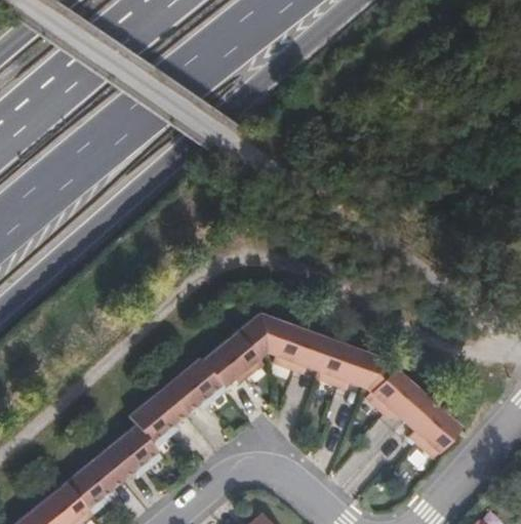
[(268,352),(261,315),(239,332),(261,357),(268,352)]
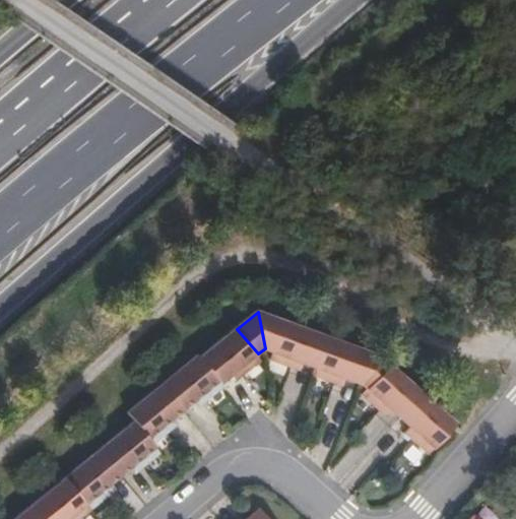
[(276,351),(287,322),(258,312),(265,348),(276,351)]
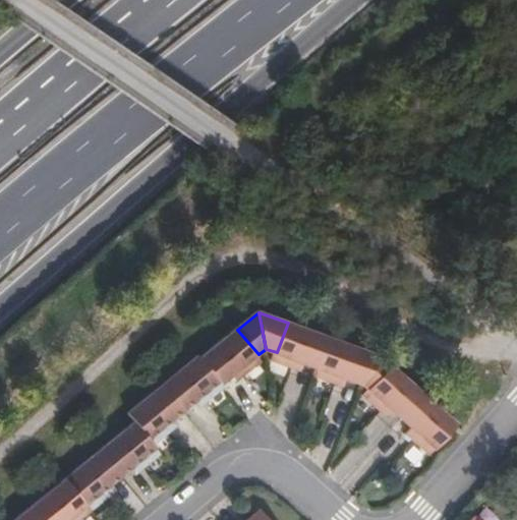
[(319,368),(330,338),(288,323),(277,352),(275,359),(304,370),(307,364),(319,368)]
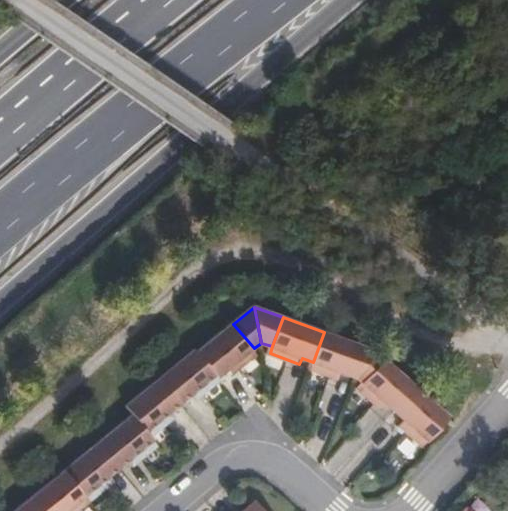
[(259,354),(254,348),(233,324),(198,353),(220,377),(230,369),(235,374),(259,354)]
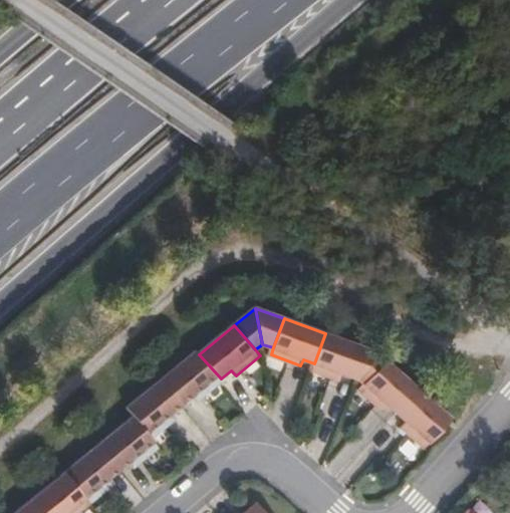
[(357,378),(367,349),(325,333),(314,363),(313,370),(342,380),(344,374),(357,378)]
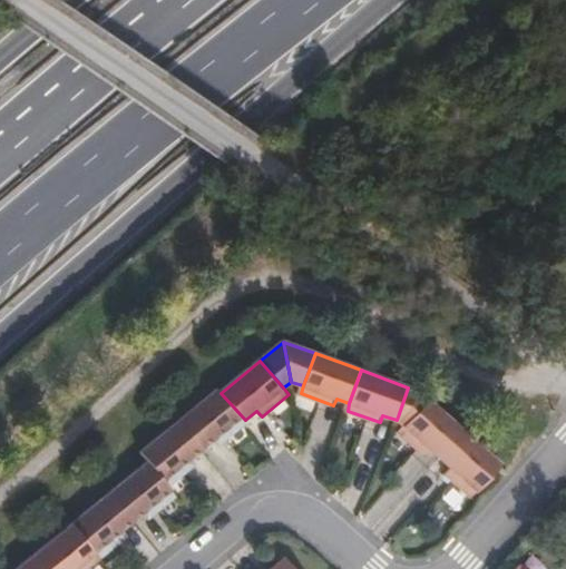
[(401,422),(419,391),(408,388),(397,420),(401,422)]
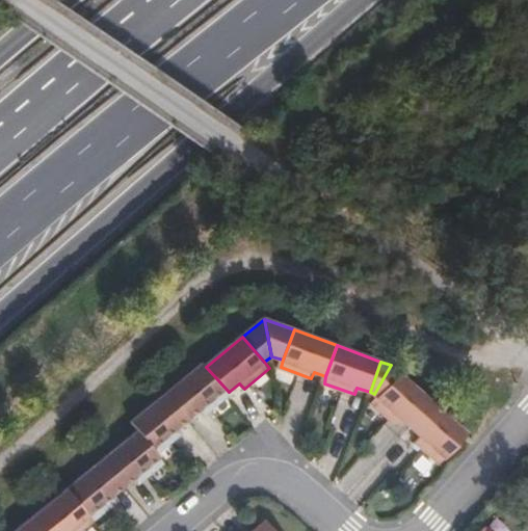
[(190,419),(201,410),(206,416),(231,394),(229,392),(206,367),(204,364),(168,394),(190,419)]
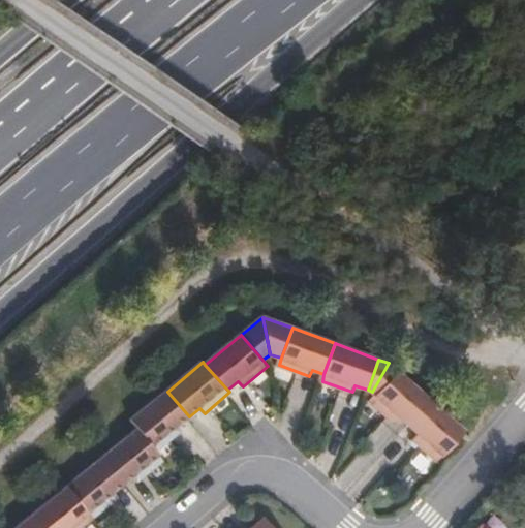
[(376,396),(398,371),(389,363),(372,392),(376,396)]
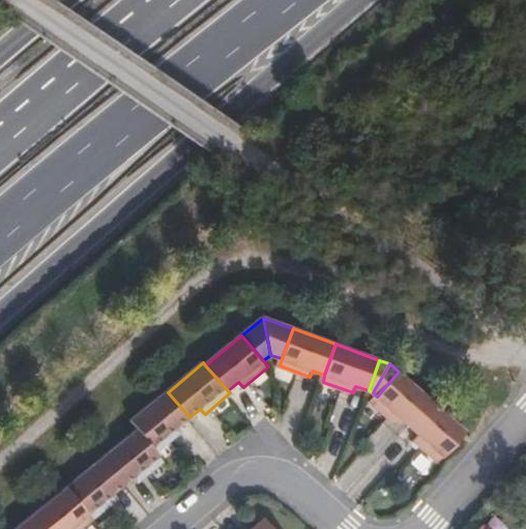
[(433,403),(399,372),(377,397),(372,402),(398,423),(403,418),(412,428),(433,403)]
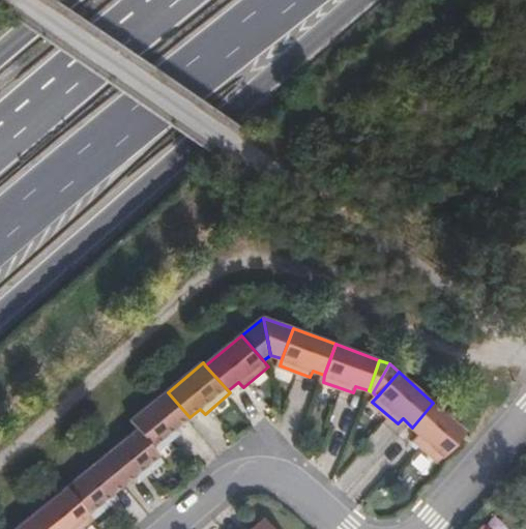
[(183,433),(178,428),(190,417),(168,392),(132,422),(138,430),(158,452),(176,439),(183,433)]
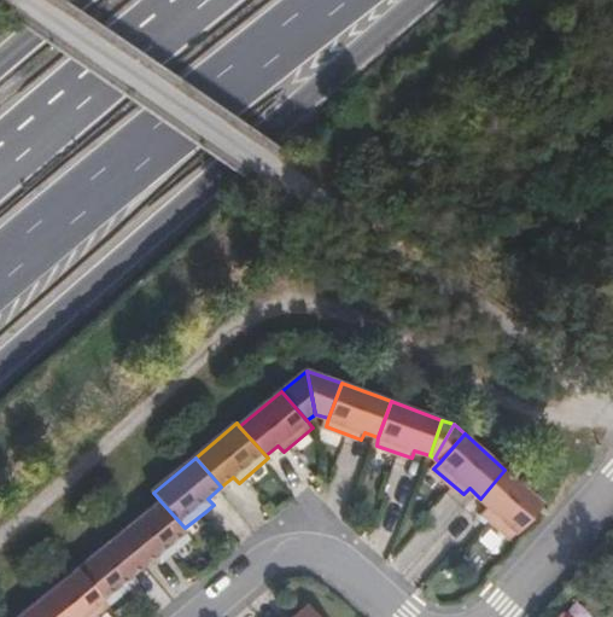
[(546,505),(505,470),(480,499),(491,508),(485,514),(514,540),(546,505)]
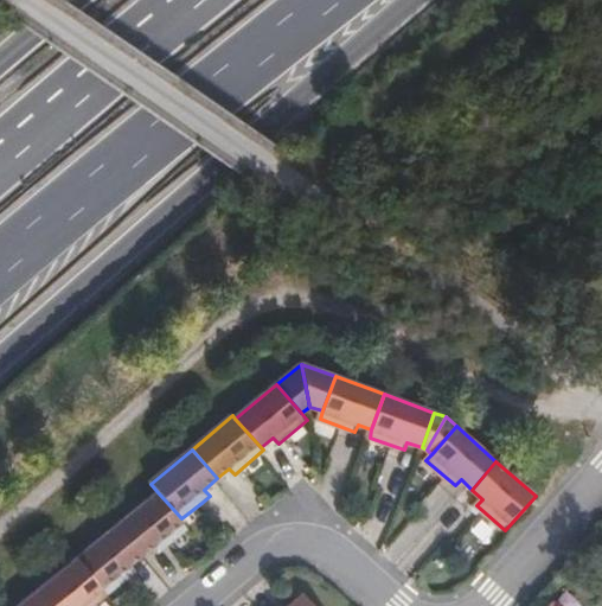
[(161,552),(170,544),(189,529),(181,518),(158,492),(119,527),(143,555),(155,546),(161,552)]
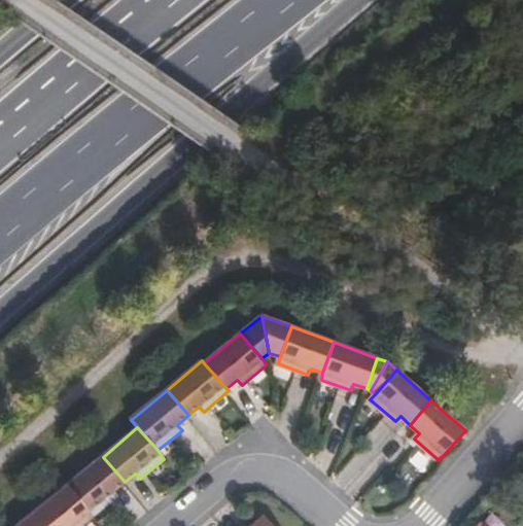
[(94,517),(118,496),(114,491),(125,482),(103,457),(67,486),(94,517)]
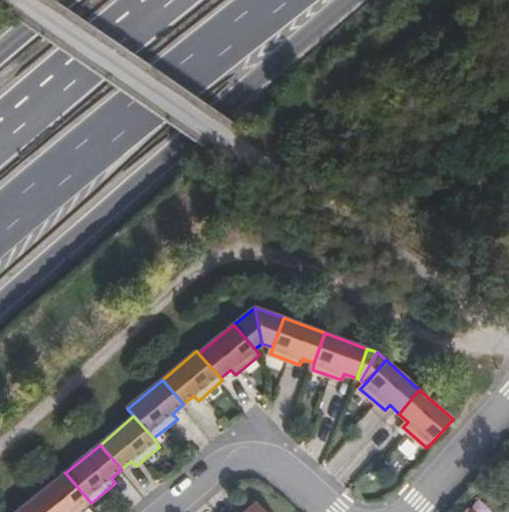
[(80,511),(91,503),(65,473),(31,501),(40,511),(80,511)]
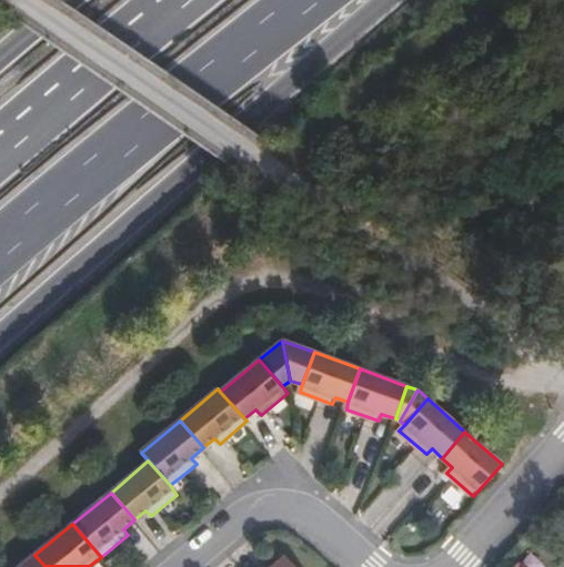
[(44,566),(34,555),(19,566),(44,566)]
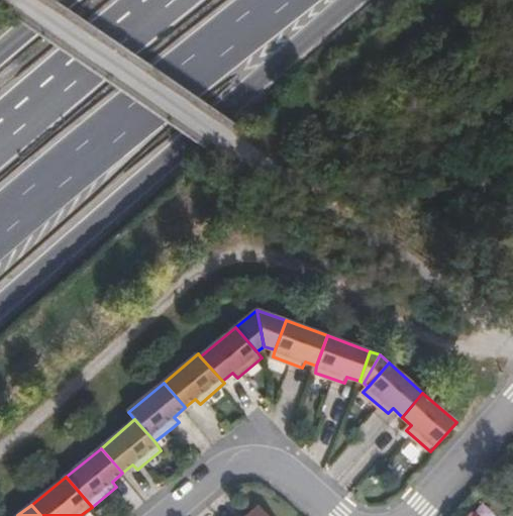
[(269,515),(262,507),(250,515),(269,515)]
